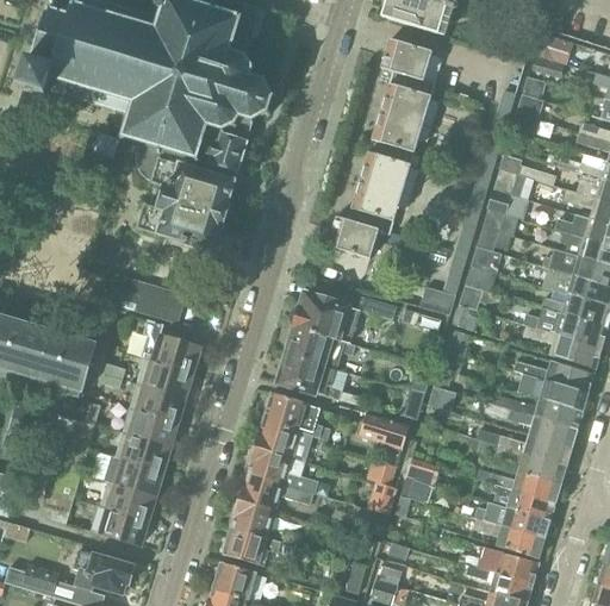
[(45,95),(48,88),(124,111),(120,123),(126,124),(122,138),(157,149),(156,152),(160,154),(161,150),(209,164),(236,173),(247,138),(250,123),(253,123),(254,117),(267,110),(271,113),(272,111),(268,107),(272,94),(277,94),(277,92),(272,92),(265,80),(268,76),(266,74),(263,79),(251,75),(251,67),(256,66),(255,63),(250,64),(246,56),(248,52),(247,51),(260,7),(234,0),(204,0),(204,1),(203,1),(201,6),(181,0),(157,0),(155,4),(151,16),(98,0),(50,0),(54,7),(53,11),(47,10),(31,62),(27,61),(19,88),(45,95)]
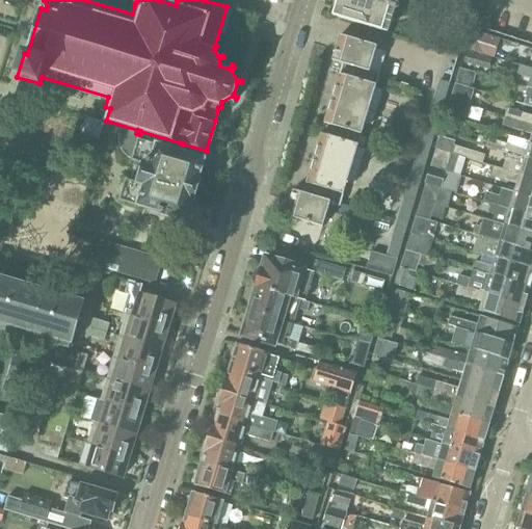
[(336,0),(331,14),(382,29),(390,0),(336,0)]
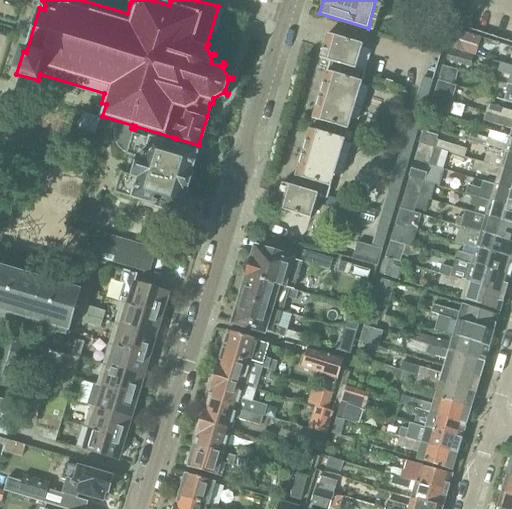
[(453,26),(448,45),(449,46),(465,50),(471,32),(453,26)]
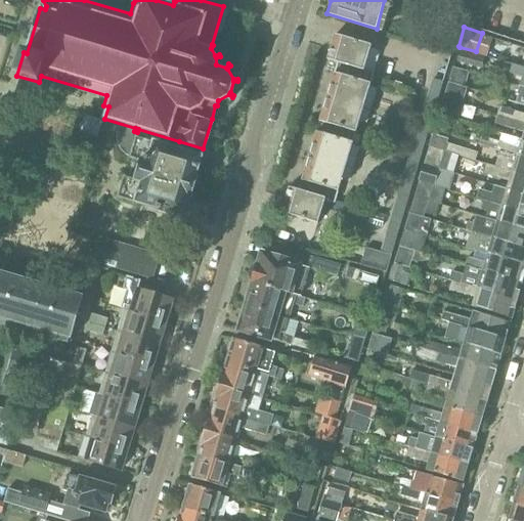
[(324,198),(335,201),(375,70),(364,67),(372,44),(335,33),(328,57),(337,60),(319,120),(317,119),(313,121),(312,125),(314,129),(316,130),(299,188),(289,185),(281,211),(317,221),(324,198)]
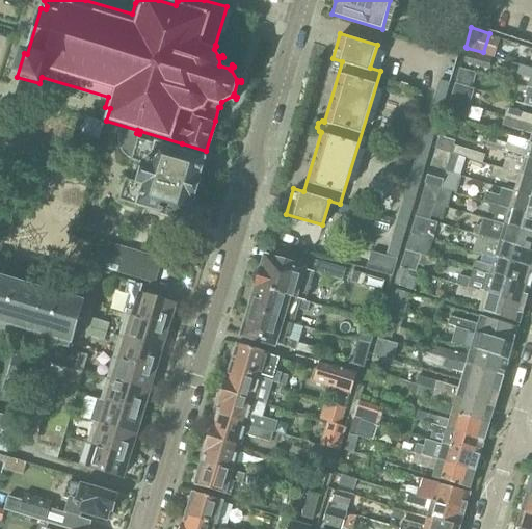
[(493,55),(483,52),(467,48),(463,60),(467,61),(470,64),(472,62),(475,62),(477,67),(480,64),(482,65),(485,70),(488,67),(489,67),(493,55)]
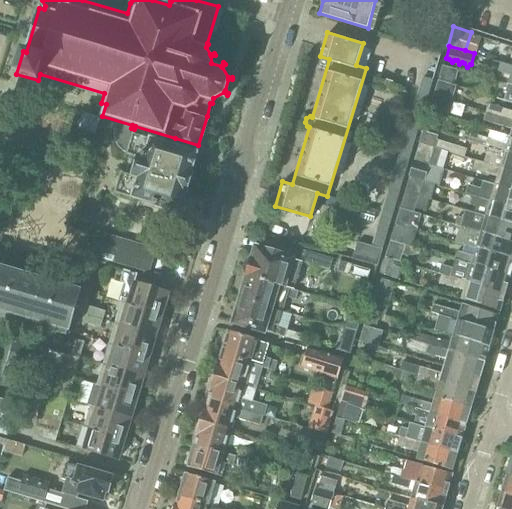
[(511,64),(500,60),(497,69),(509,73),(507,82),(511,83),(511,64)]
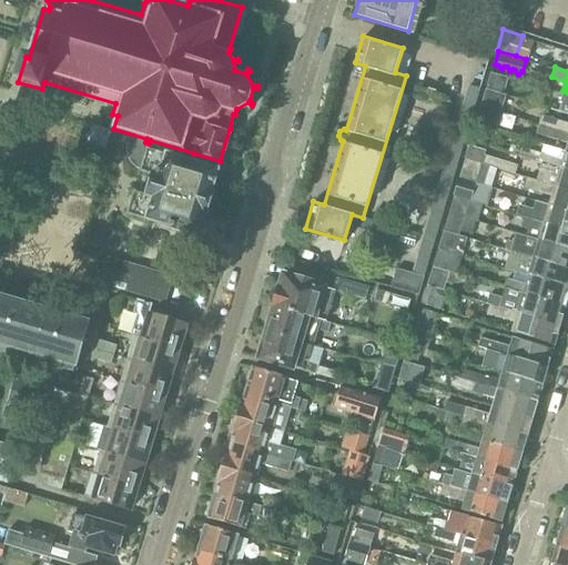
[(490,70),(487,81),(506,87),(509,76),(490,70)]
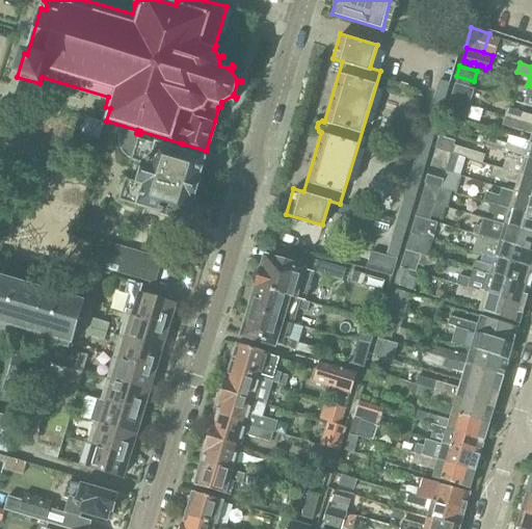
[(440,78),(398,217),(388,254),(371,248),(366,267),(393,274),(450,81),(440,78)]
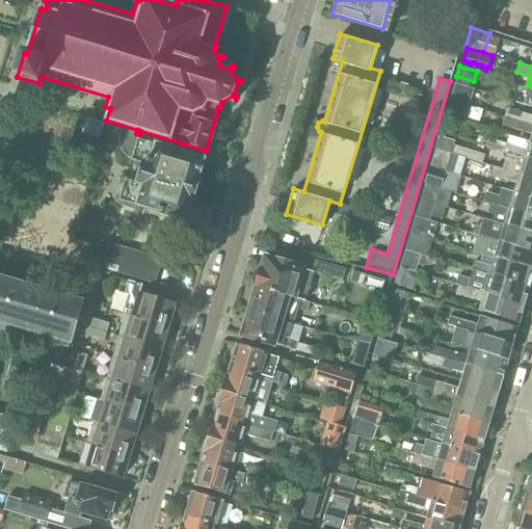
[(469,104),(474,87),(455,81),(450,98),(469,104)]
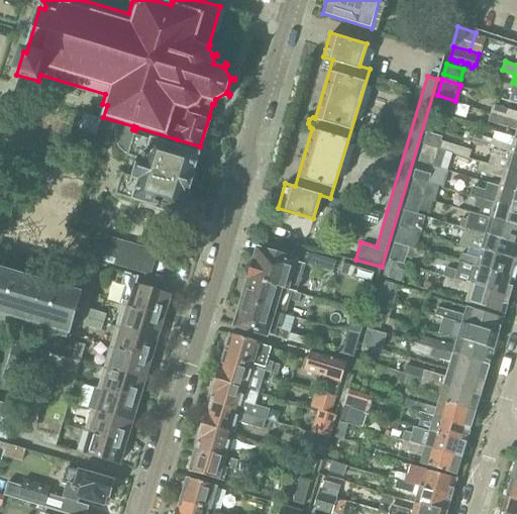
[(451,116),(455,101),(437,95),(432,111),(445,115),(451,116)]
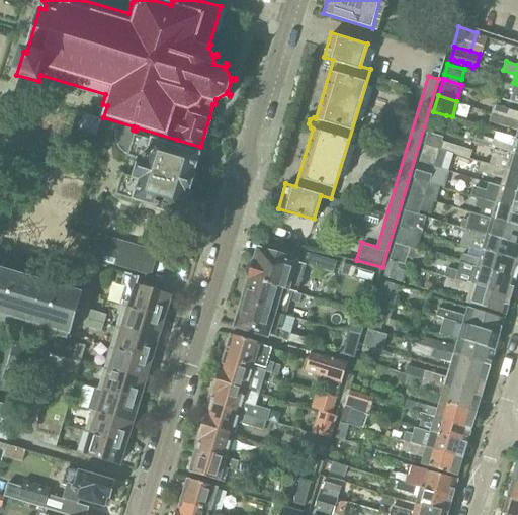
[(494,104),(492,112),(517,119),(517,111),(507,108),(494,104)]
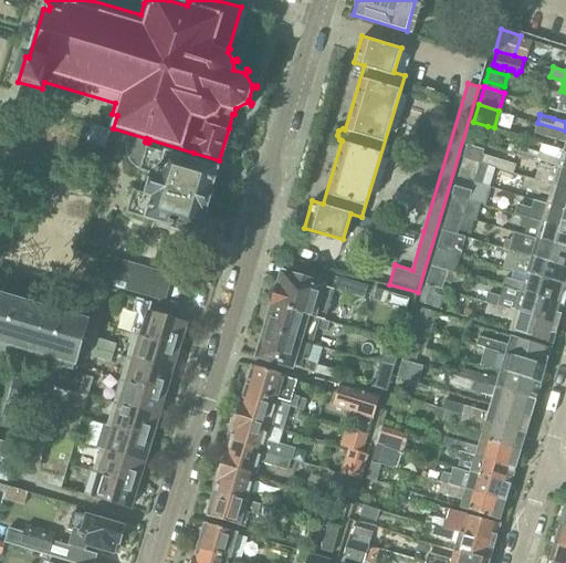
[(86,139),(103,145),(108,128),(92,123),(86,139)]
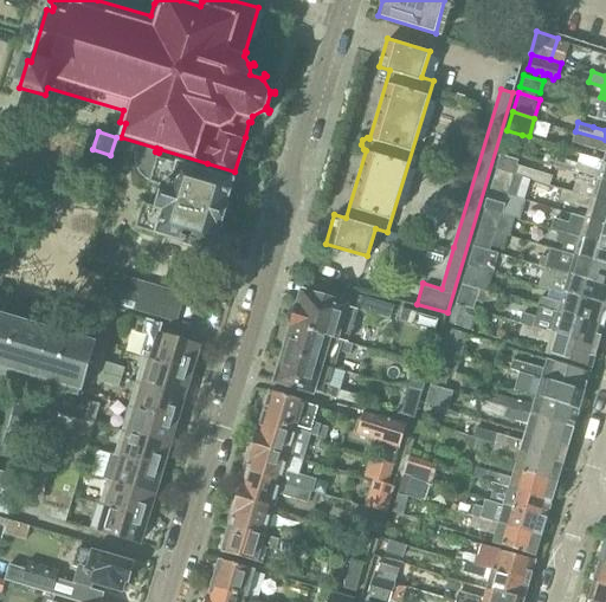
[(605,140),(575,131),(572,140),(587,144),(605,149),(605,151),(604,160),(605,160),(605,140)]
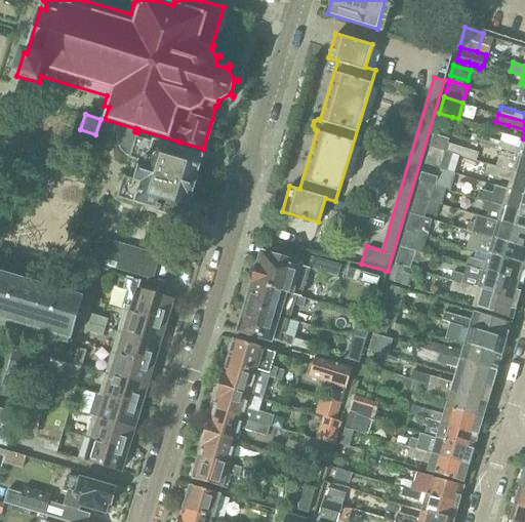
[(500,139),(497,149),(500,149),(524,156),(524,138),(523,138),(522,137),(502,131),(500,139)]
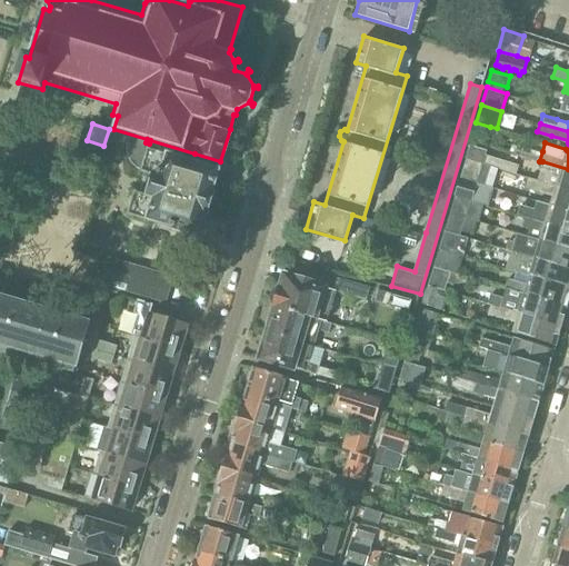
[(466,157),(466,158),(482,162),(482,161),(516,172),(519,164),(486,154),(487,148),(470,144),(466,156),(466,157)]
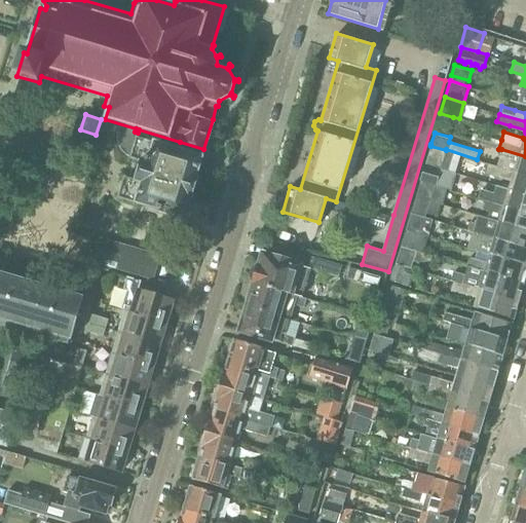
[(125,175),(119,195),(136,199),(136,200),(185,215),(190,196),(192,196),(198,176),(196,175),(203,149),(180,142),(178,149),(137,137),(130,156),(140,159),(135,178),(125,175)]
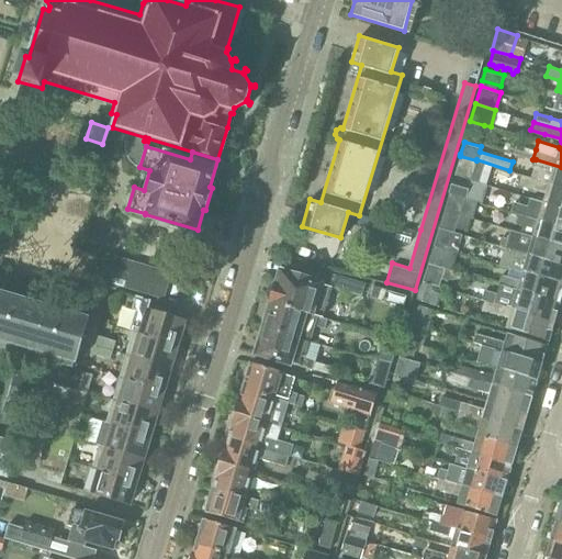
[(471,179),(476,160),(460,156),(454,174),(471,179)]
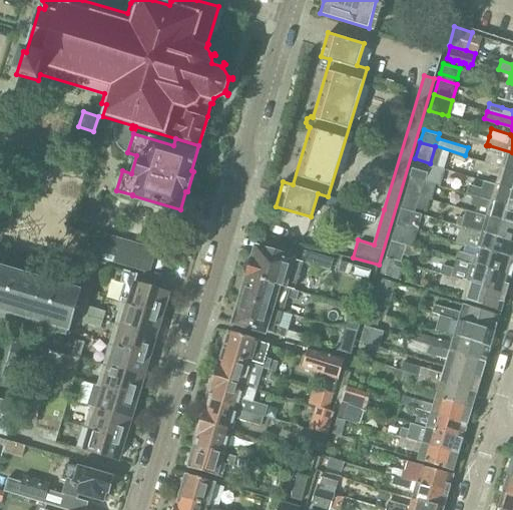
[(512,152),(489,145),(487,153),(491,154),(489,162),(512,169),(512,152)]
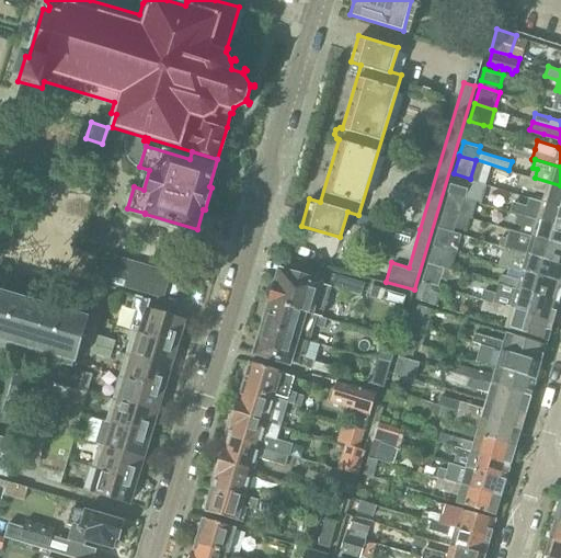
[(465,196),(470,179),(454,173),(448,191),(465,196)]
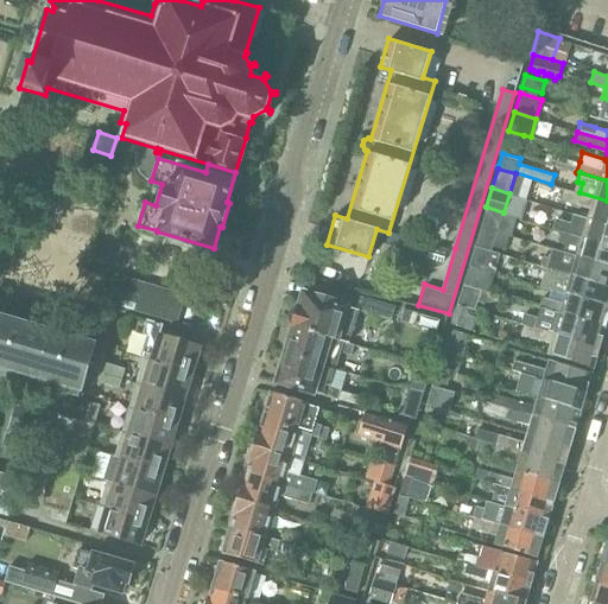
[(565,188),(562,198),(591,208),(588,217),(607,223),(607,201),(580,192),(565,188)]
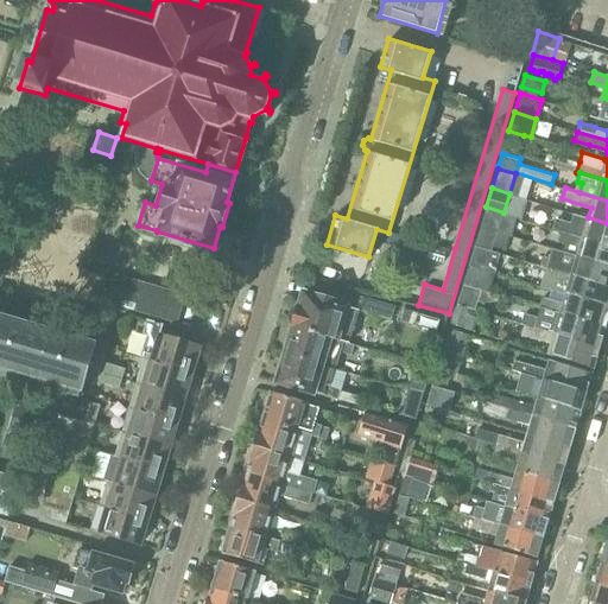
[(498,230),(504,213),(486,207),(481,226),(498,230)]
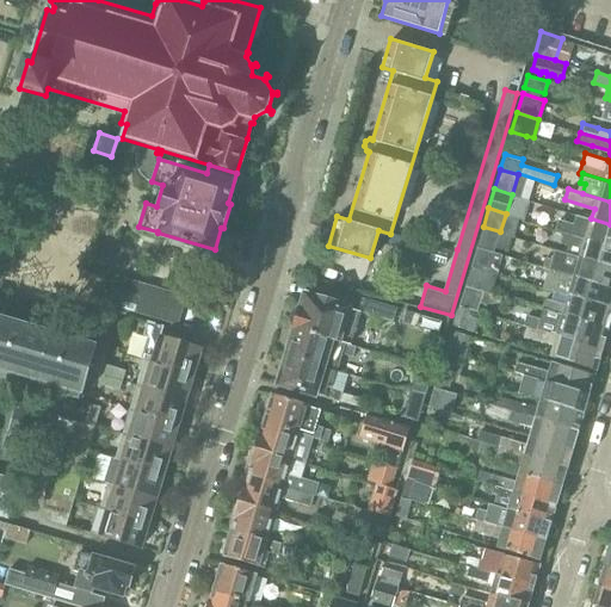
[(559,218),(555,229),(565,231),(610,245),(610,224),(591,218),(576,214),(573,223),(559,218)]
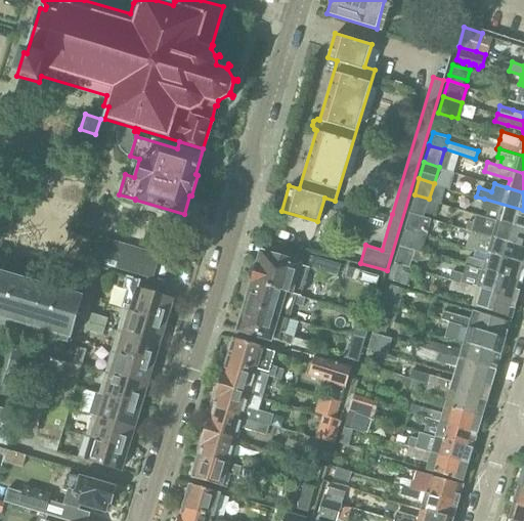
[(438,202),(429,199),(415,194),(409,211),(424,215),(425,211),(434,213),(438,202)]
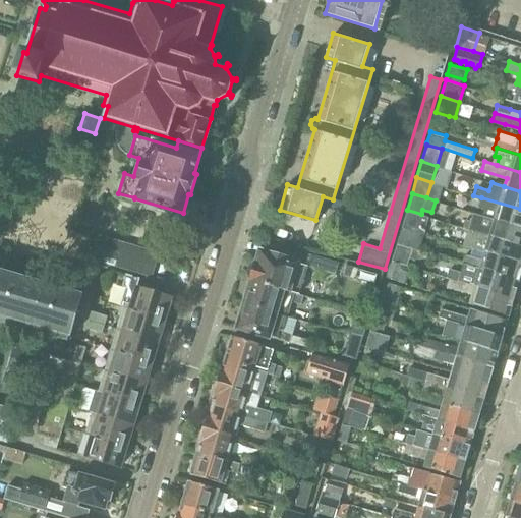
[(520,209),(481,197),(479,206),(484,208),(482,215),(520,226),(520,209)]
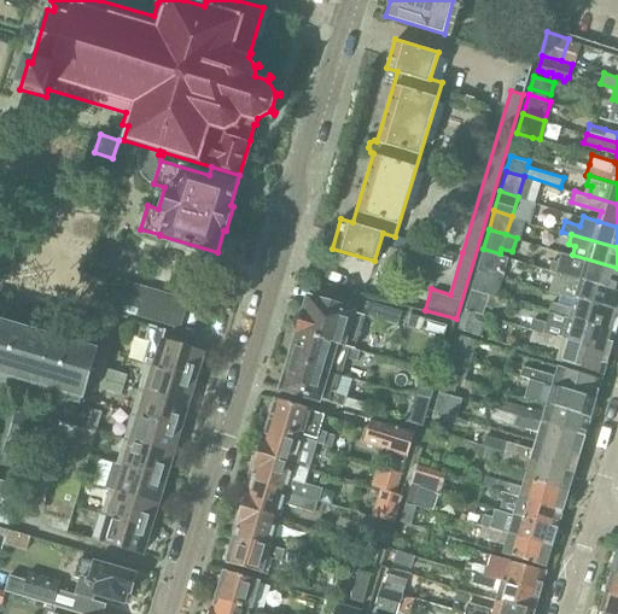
[(437,244),(421,240),(412,237),(408,251),(432,257),(437,244)]
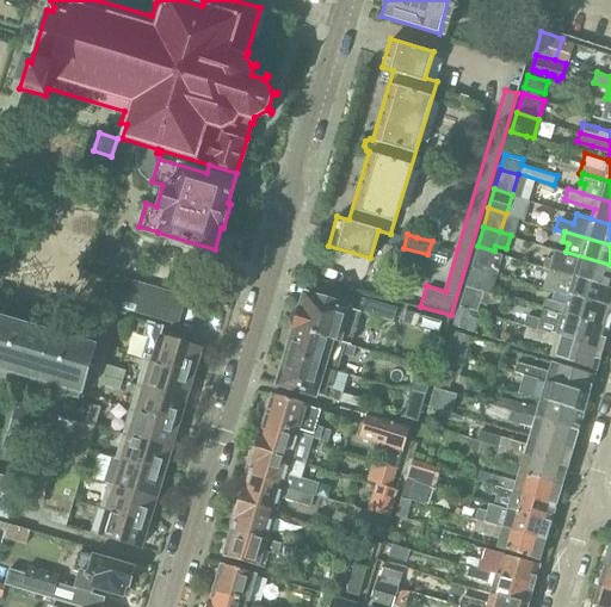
[(477,246),(471,265),(497,273),(503,253),(494,251),(477,246)]
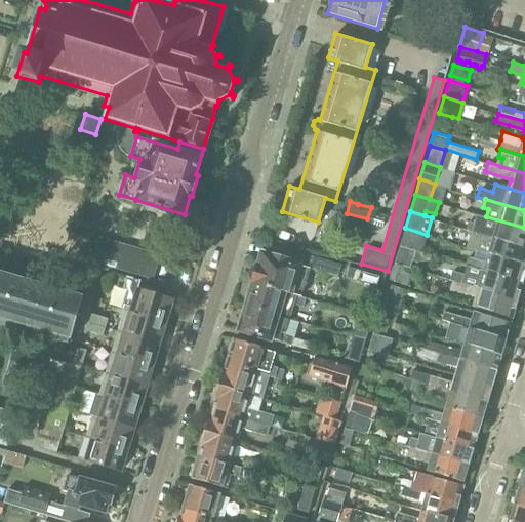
[(470,221),(467,229),(472,231),(524,246),(524,228),(486,216),(477,213),(475,222),(470,221)]
